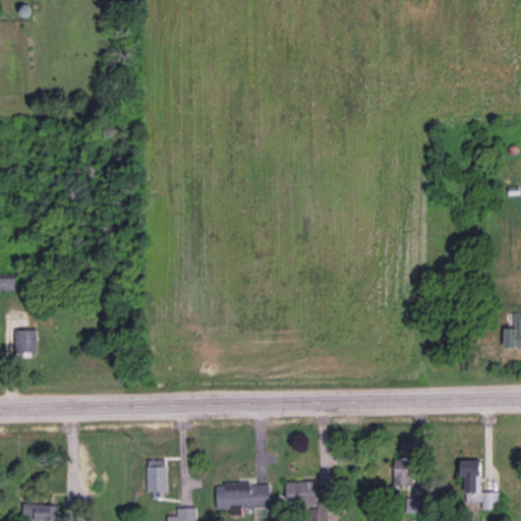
[(0,288),(15,289),(14,272),(0,272),(0,288)]
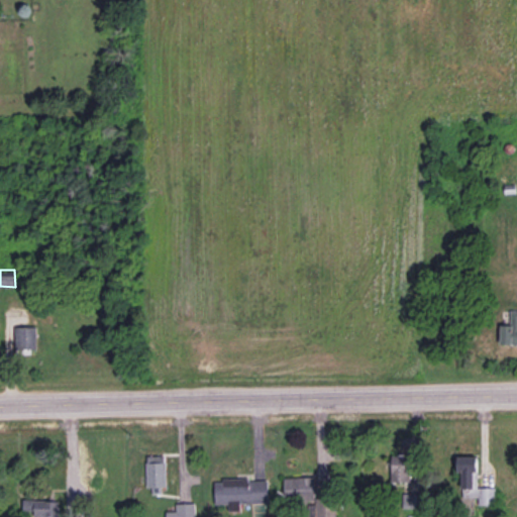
[(516,309),(511,309),(511,325),(501,324),(501,340),(516,340),(516,309)]
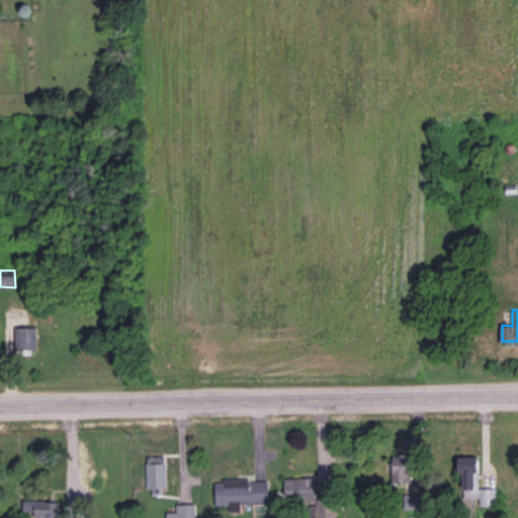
[(15,349),(36,349),(36,327),(15,327),(15,349)]
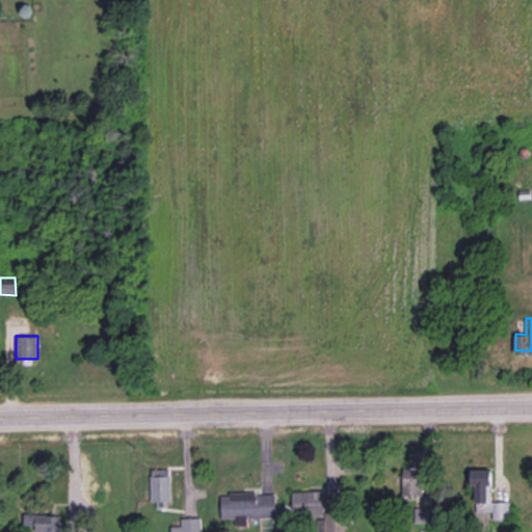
[(402,496),(423,497),(423,469),(402,468),(402,496)]
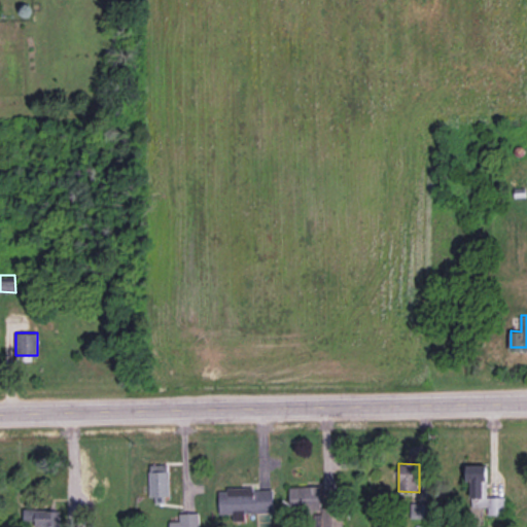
[(156,503),(169,502),(168,464),(149,464),(150,496),(156,496),(156,503)]
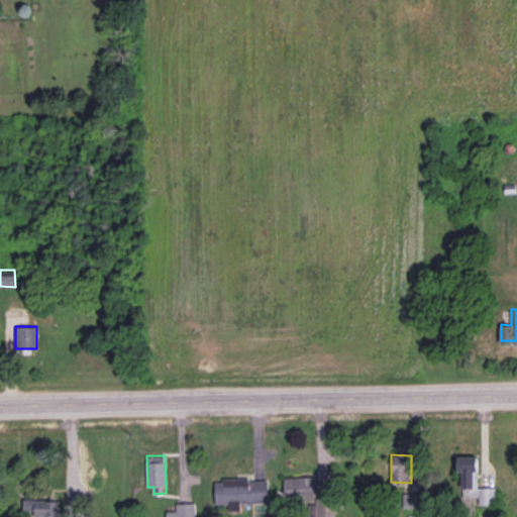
[(462,498),(479,498),(479,505),(496,504),(495,487),(478,487),(478,456),(457,456),(457,471),(461,471),(462,498)]
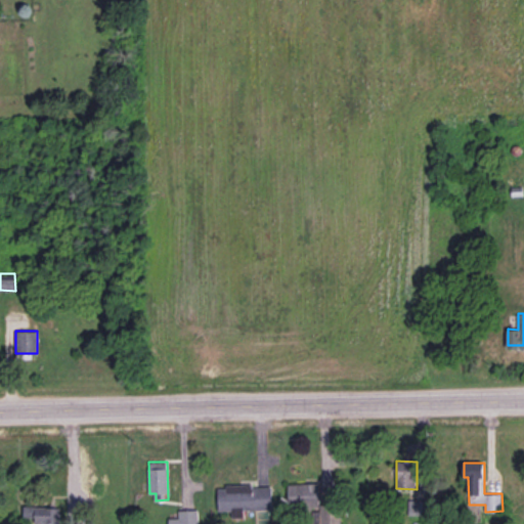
[(318,482),(288,483),(289,507),(318,506),(318,482)]
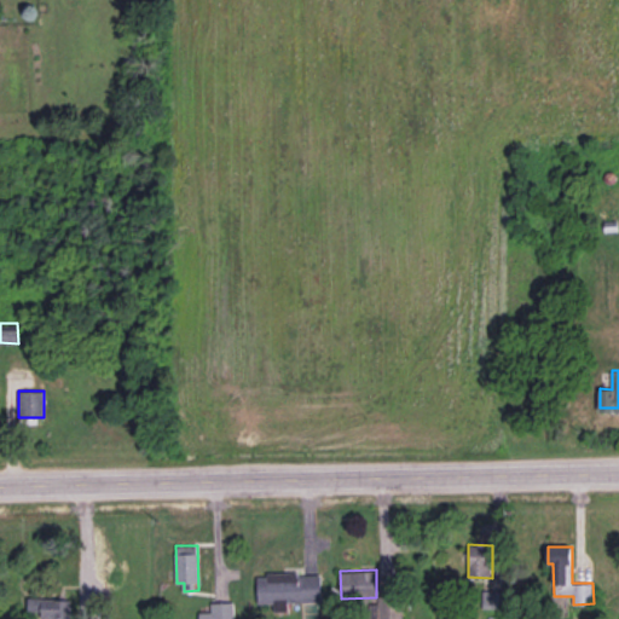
[(258,603),(273,603),(273,612),(287,612),(287,602),(322,601),(320,573),(256,574),(258,603)]
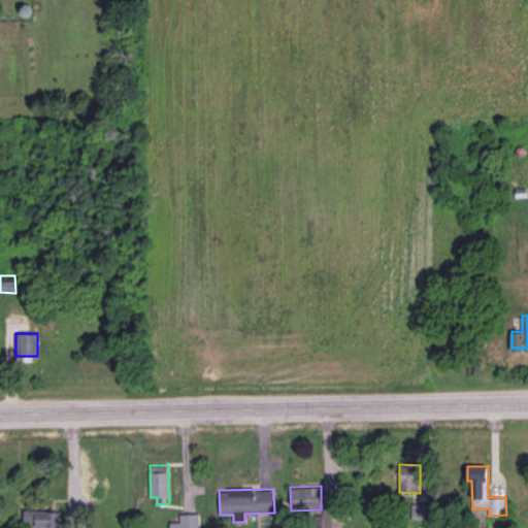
[(60,527),(61,512),(24,509),(24,521),(35,521),(34,527),(60,527)]
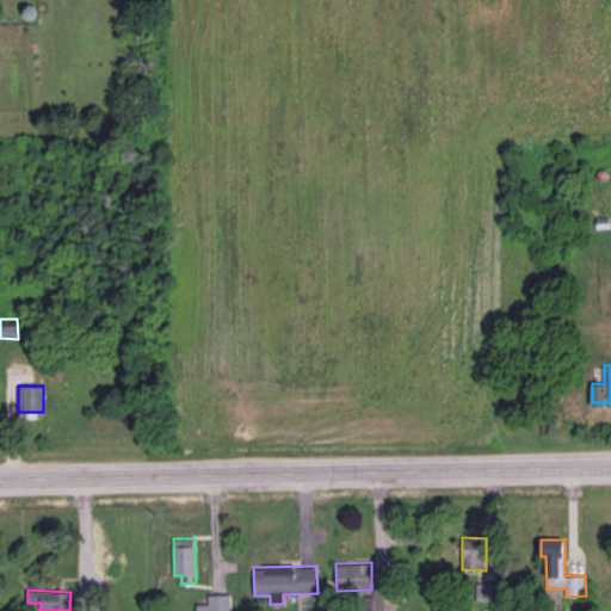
[(230,610),(230,593),(208,594),(208,604),(196,604),(196,610),(230,610)]
